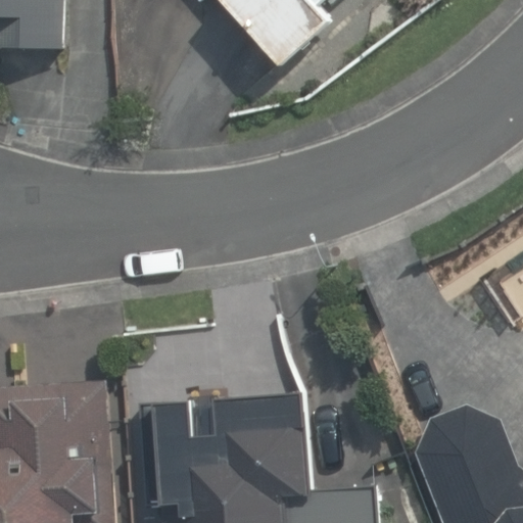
[(0,0),(0,44),(64,47),(65,0),(0,0)]
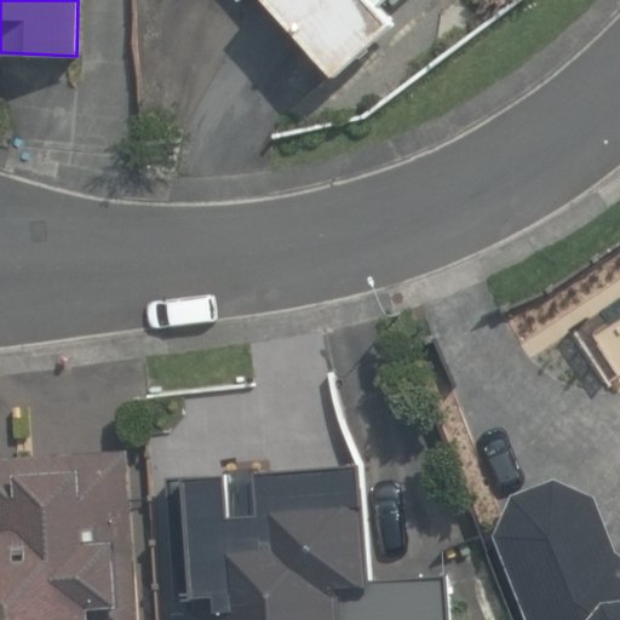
[(260,0),(332,78),(388,27),(363,0),(260,0)]
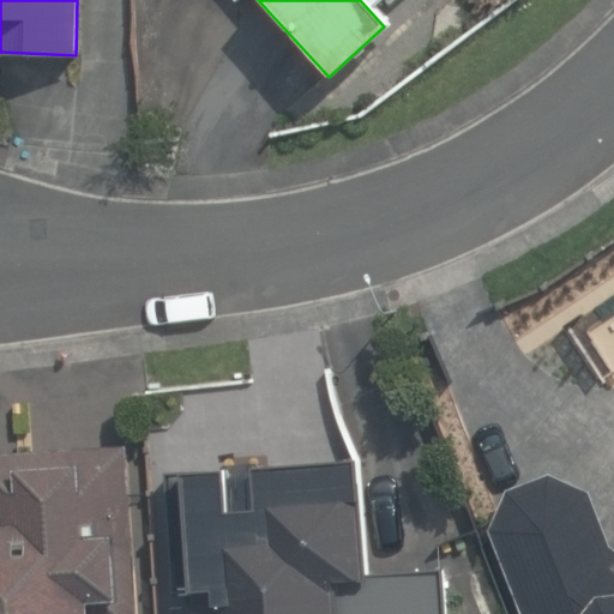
[(0,613),(128,613),(121,449),(0,455),(0,613)]
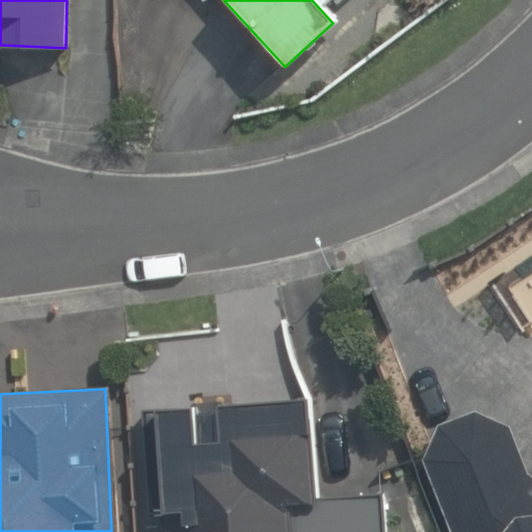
[(311,400),(155,407),(160,516),(171,516),(171,531),(386,531),(384,489),(315,493),(311,400)]
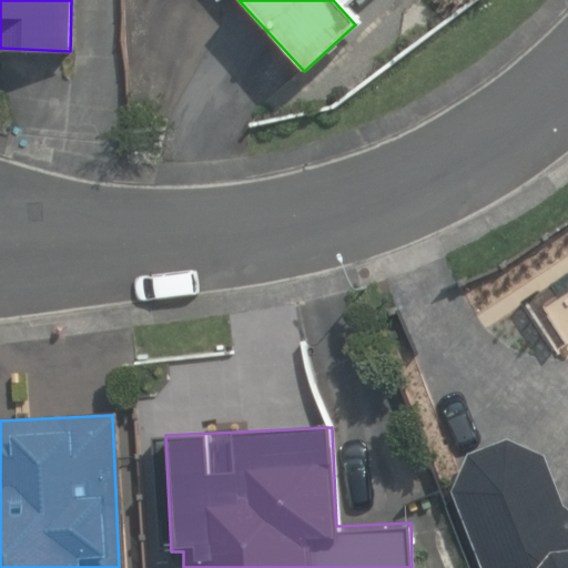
[(509,438),(468,453),(453,490),(480,567),(567,567),(567,507),(564,504),(546,454),(509,438)]
